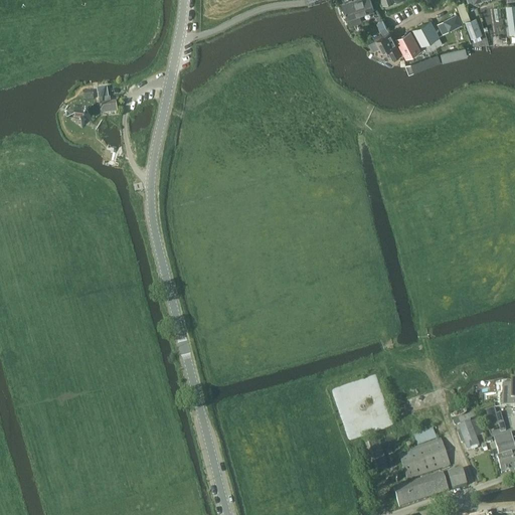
[(352,0),(342,4),(348,19),(350,26),(362,22),(360,15),(374,10),(370,0),(352,0)]
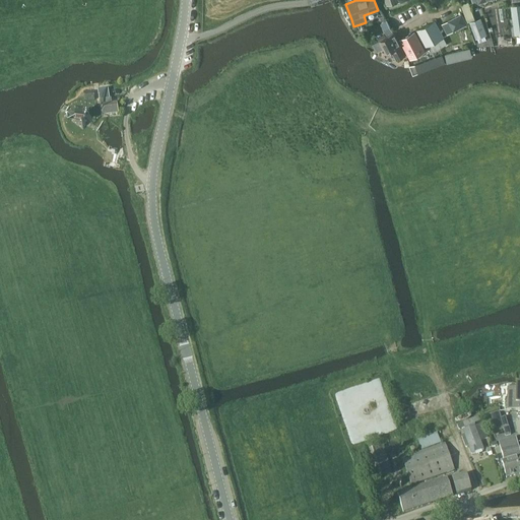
[(468,2),(461,5),(465,14),(472,11),(468,2)]
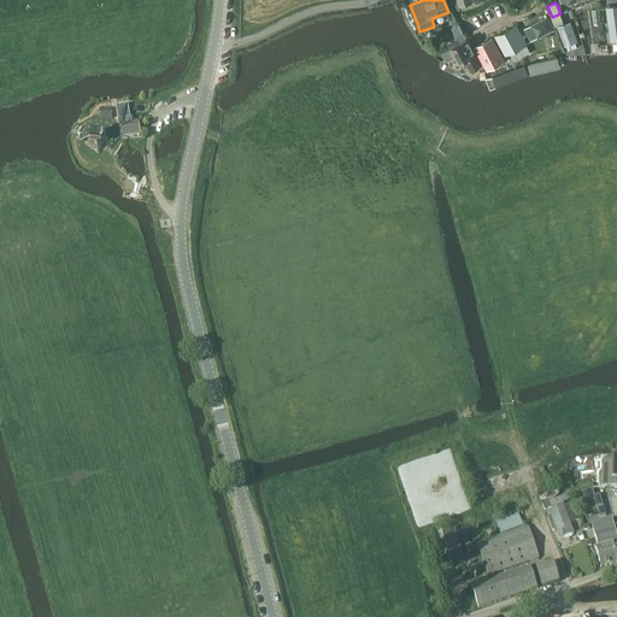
[(560,13),(552,17),(554,27),(564,23),(560,13)]
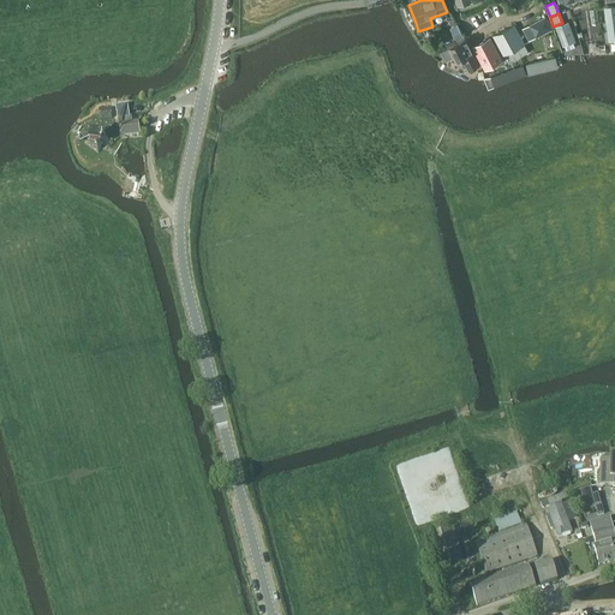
[(533,39),(554,29),(548,16),(527,25),(533,39)]
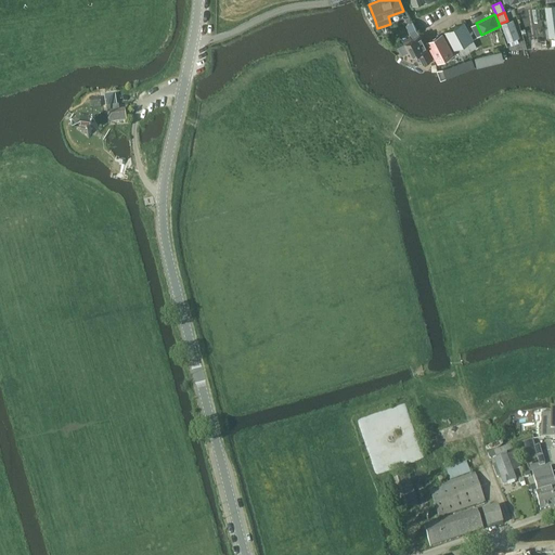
[(508,41),(520,37),(514,18),(501,23),(508,41)]
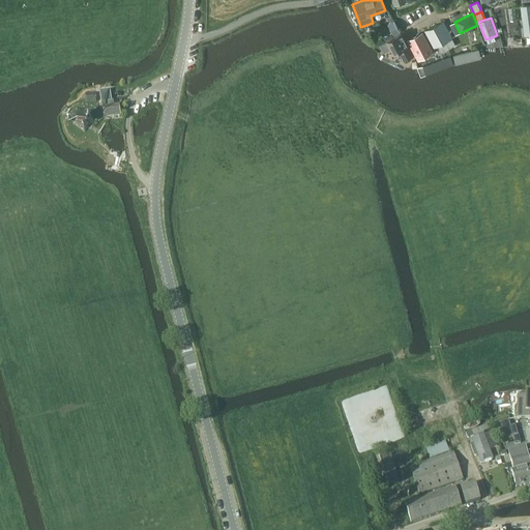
[(394,21),(387,25),(393,36),(400,32),(394,21)]
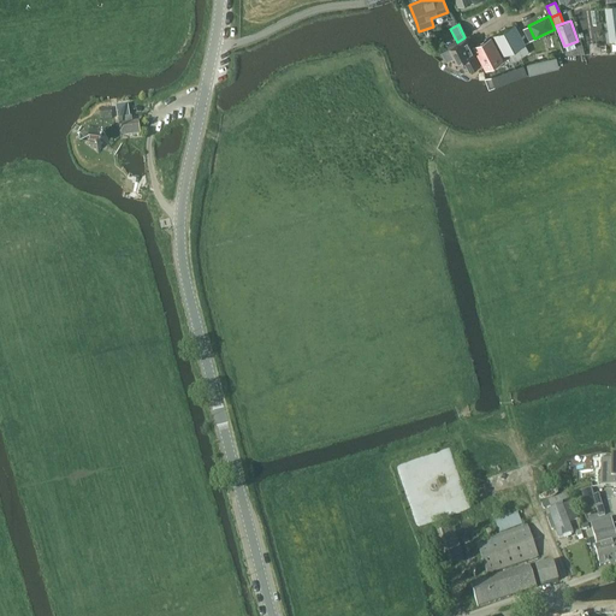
[(515,24),(495,35),(505,57),(509,54),(517,49),(526,45),(515,24)]
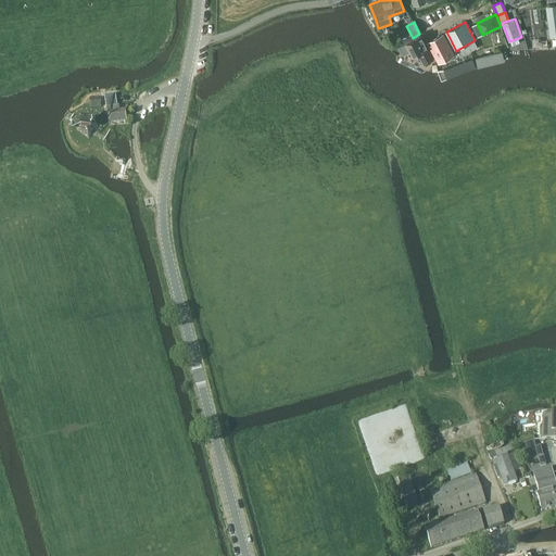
[(444,33),(428,41),(440,63),(454,55),(452,53),(454,52),(444,33)]
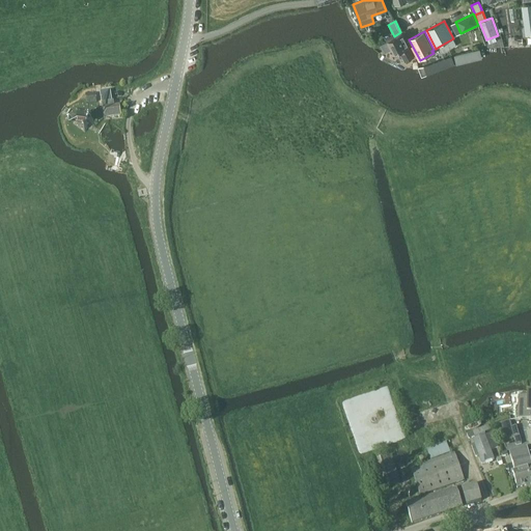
[(404,61),(414,56),(401,33),(388,40),(395,53),(399,51),(404,61)]
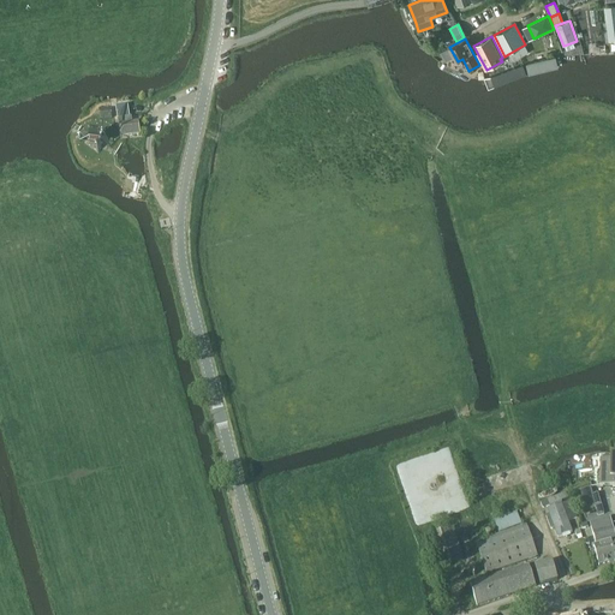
[(559,69),(556,57),(526,64),(530,76),(559,69)]
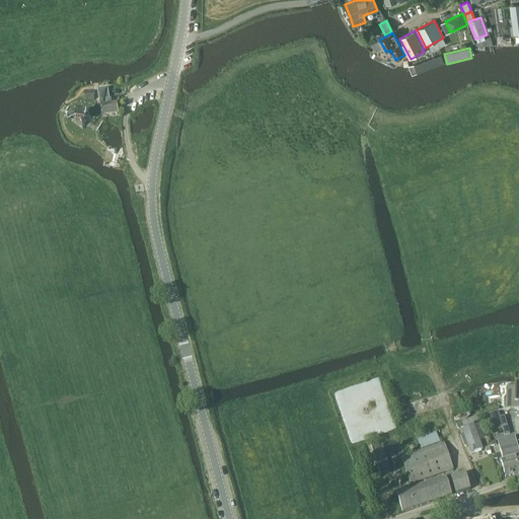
[(445,64),(442,55),(409,68),(413,77),(445,64)]
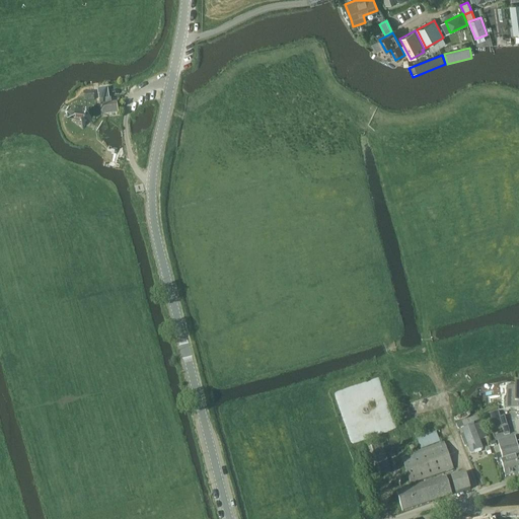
[(109,99),(107,88),(98,90),(99,98),(100,97),(100,100),(99,101),(102,117),(119,114),(117,103),(112,104),(112,99),(109,99)]
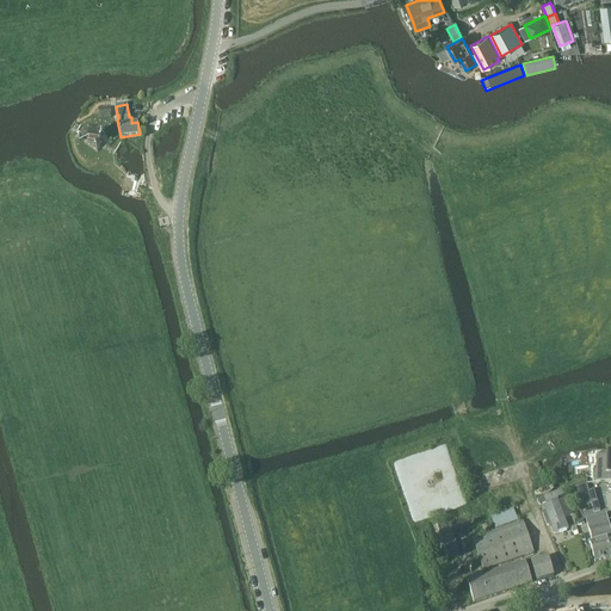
[(99,119),(111,118),(110,107),(98,110),(99,119)]
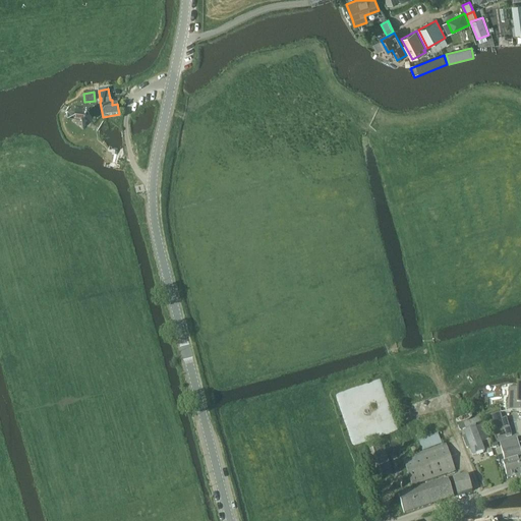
[(72,122),(83,130),(92,119),(80,111),(72,122)]
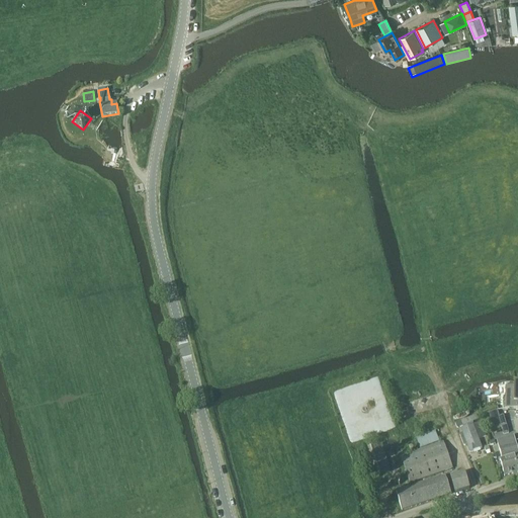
[(517,382),(515,383),(515,389),(507,389),(506,410),(517,410),(517,382)]
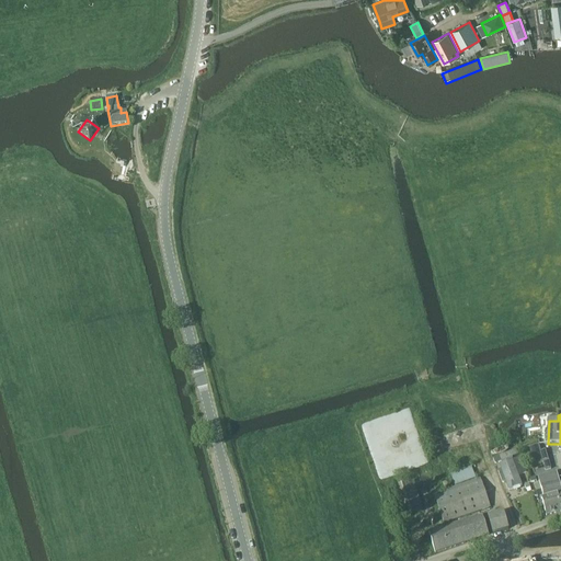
[(535,465),(549,460),(546,450),(541,453),(539,444),(529,447),(531,455),(535,465)]
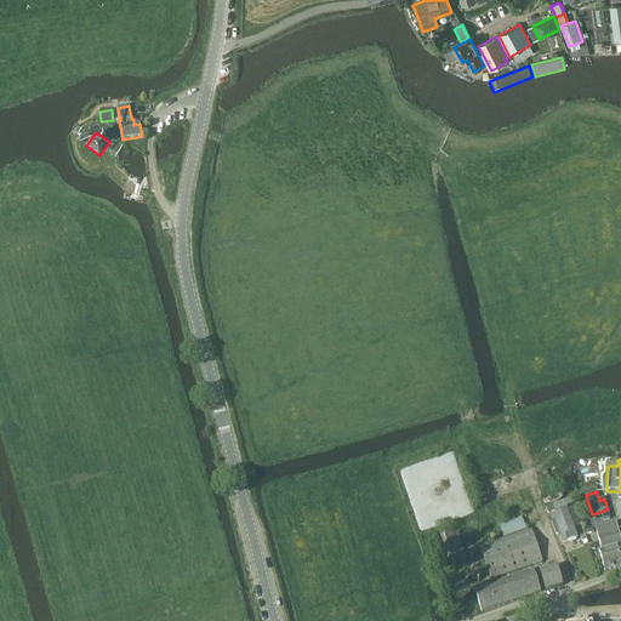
[(559,534),(563,543),(577,537),(574,527),(584,523),(576,506),(568,510),(567,507),(574,503),(571,499),(564,501),(546,507),(548,513),(554,511),(556,514),(553,516),(554,520),(552,522),(557,535),(559,534)]
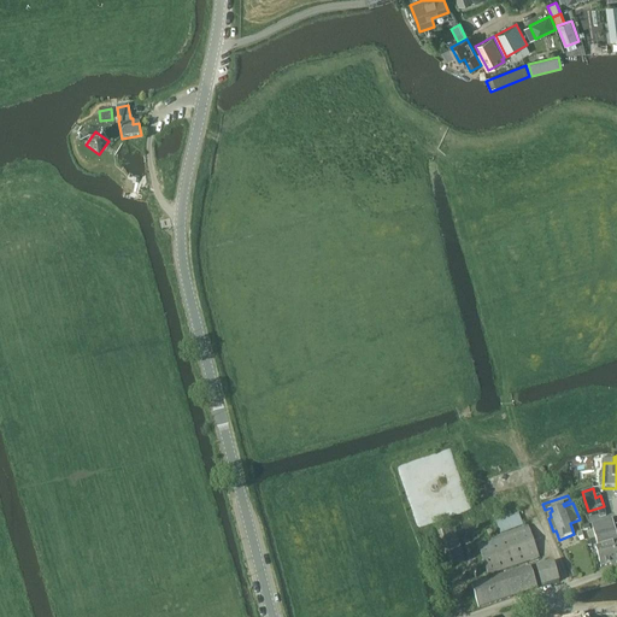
[(500,534),(523,526),(519,515),(497,523),(500,534)]
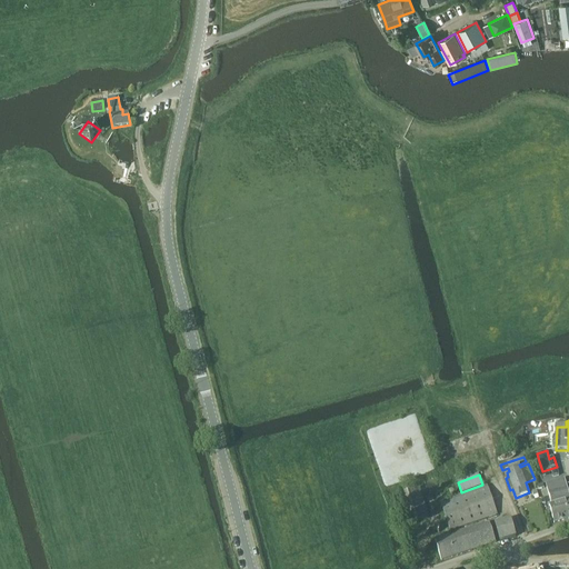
[(555,522),(568,518),(568,493),(565,479),(546,483),(551,505),(549,505),(555,522)]
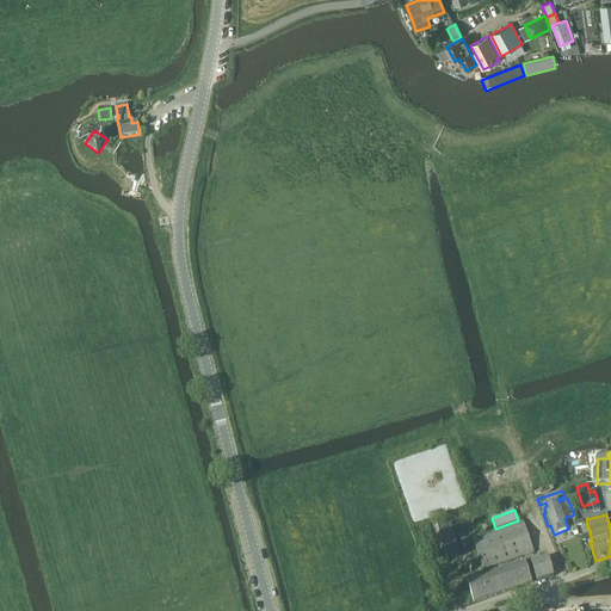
[(483,571),(535,553),(524,522),(474,539),(483,571)]
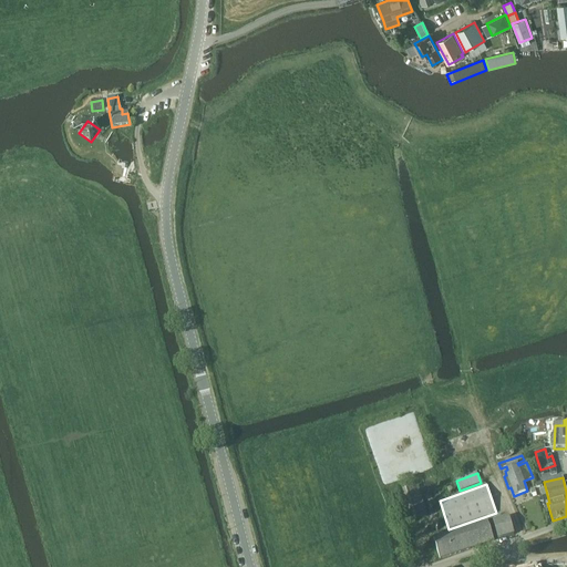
[(404,523),(428,516),(418,486),(395,494),(404,523)]
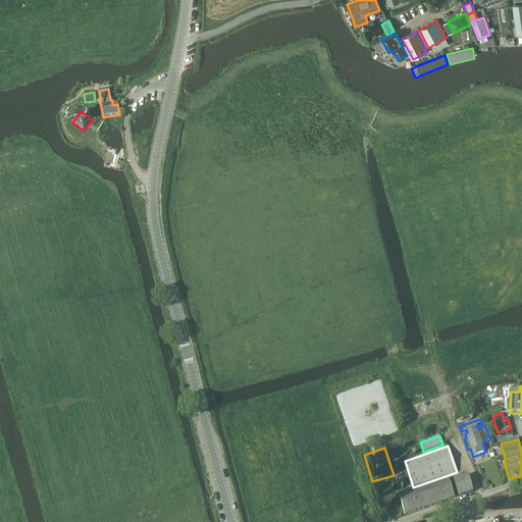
[(459,498),(474,493),(469,476),(454,480),(459,498)]
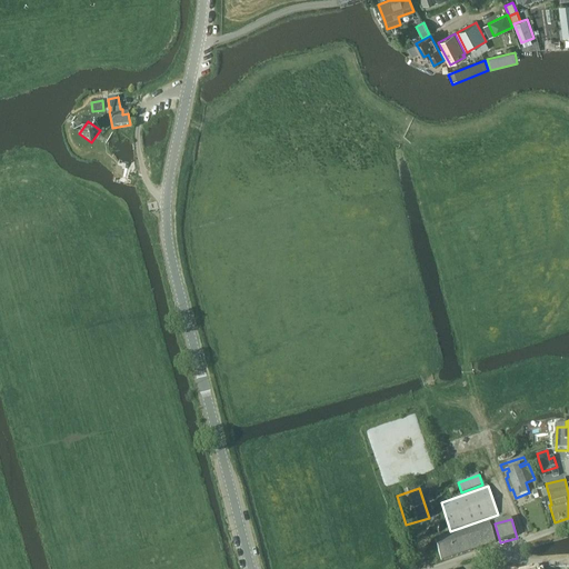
[(441,560),(496,543),(489,522),(435,540),(441,560)]
